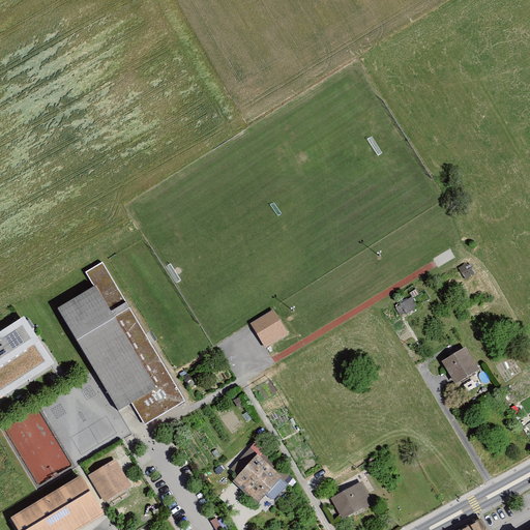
[(94,288),(59,307),(95,371),(118,411),(125,407),(133,403),(145,424),(183,402),(102,263),(85,272),(94,288)]
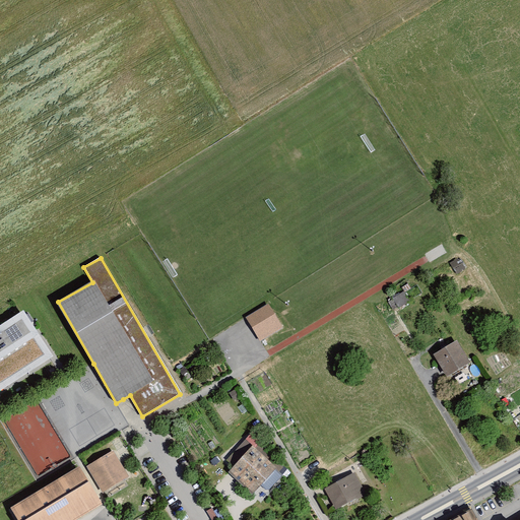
[(460,258),(450,264),(458,277),(468,272),(460,258)]
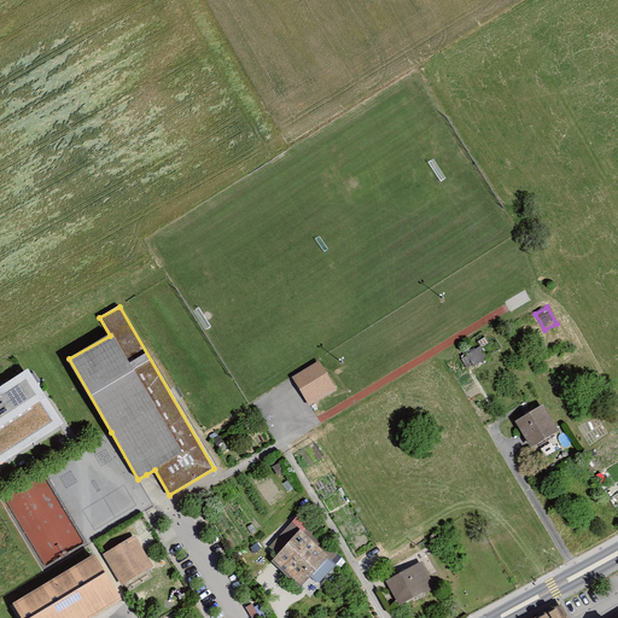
[(479,349),(461,359),(468,371),(487,361),(479,349)]
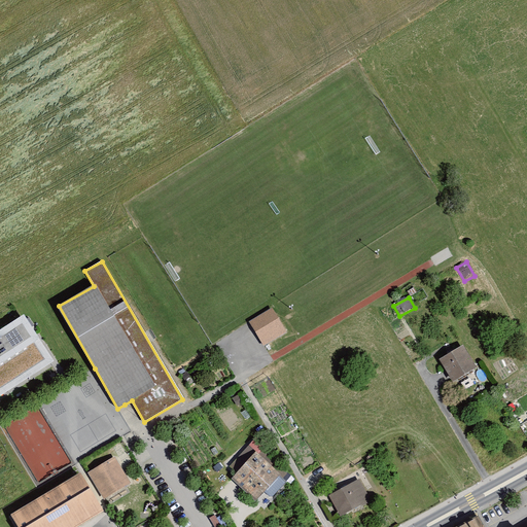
[(274,308),(250,323),(266,346),(287,331),(274,308)]
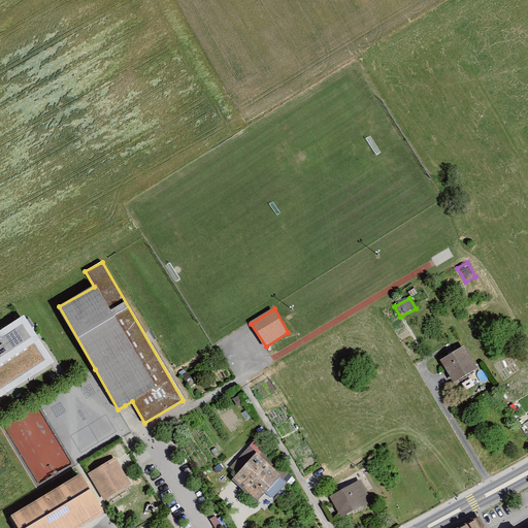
[(22,324),(0,338),(0,387),(43,359),(22,324)]
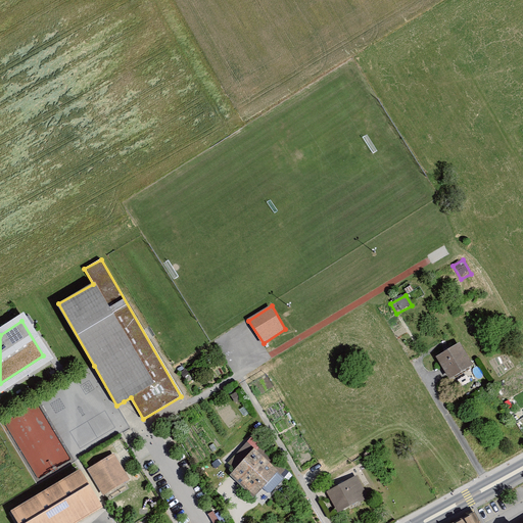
[(461,344),(437,358),(450,380),(474,367),(461,344)]
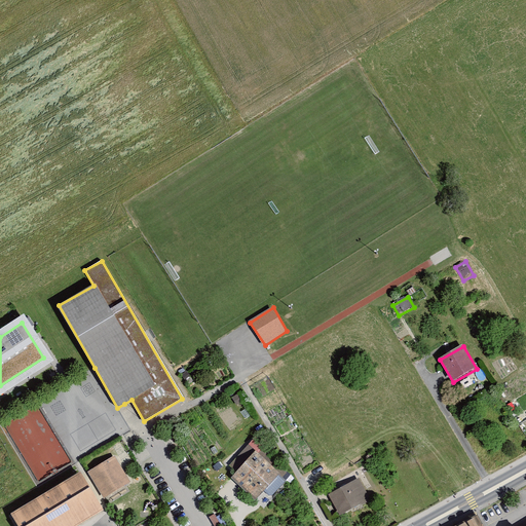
[(231,480),(257,502),(280,475),(255,452),(231,480)]
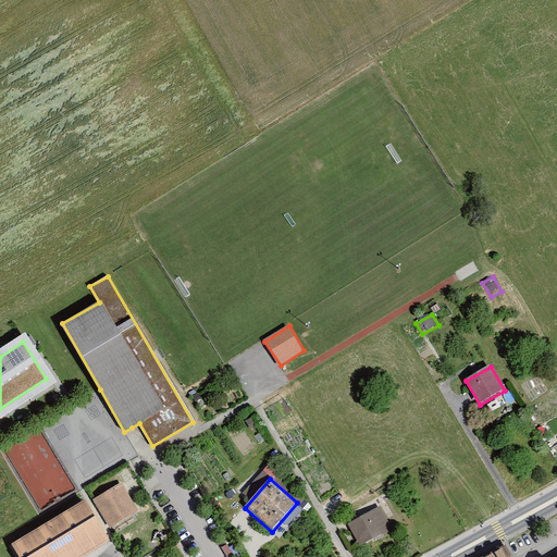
[(122,483),(93,499),(111,531),(140,515),(122,483)]
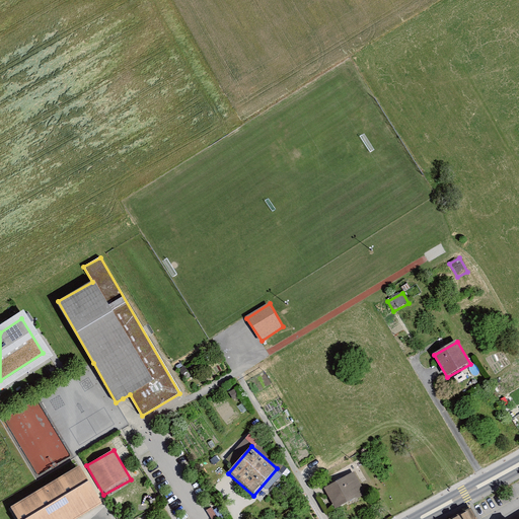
[(83,464),(11,505),(19,518),(76,518),(105,503),(83,464)]
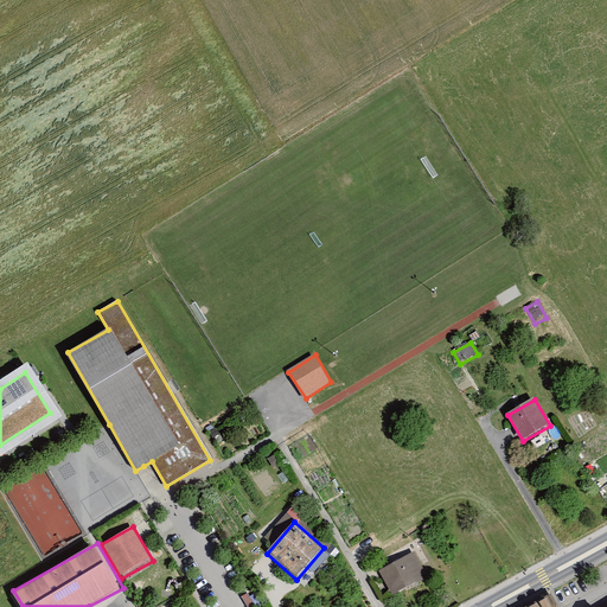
[(415,554),(381,572),(393,595),(427,577),(415,554)]
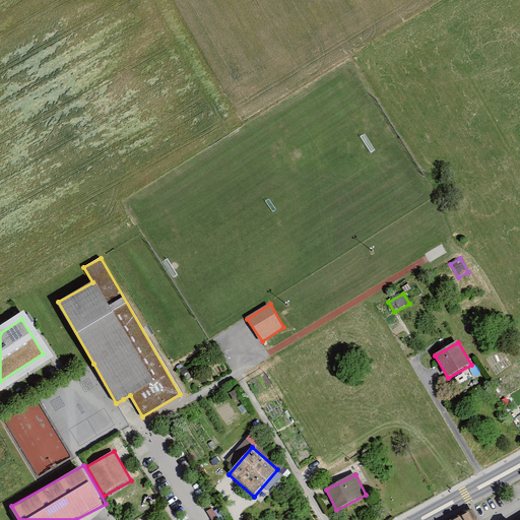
[(477,519),(471,508),(448,519),(477,519)]
